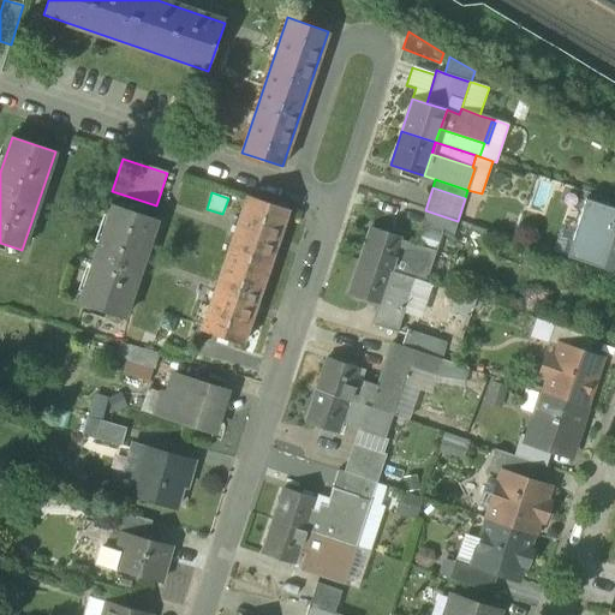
[(202,332),(243,346),(288,210),(246,196),(202,332)]
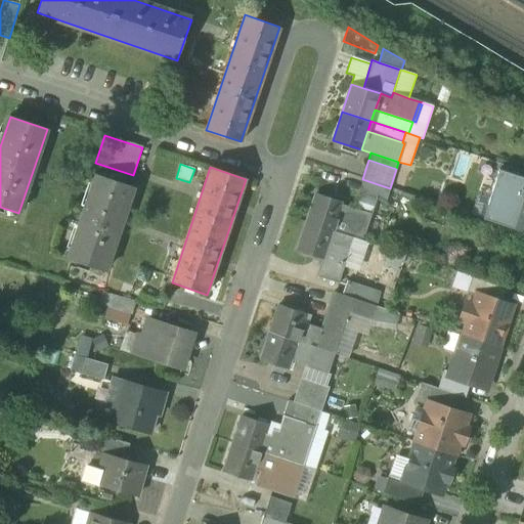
[(482,219),(501,226),(514,189),(520,190),(523,178),(498,170),(482,219)]
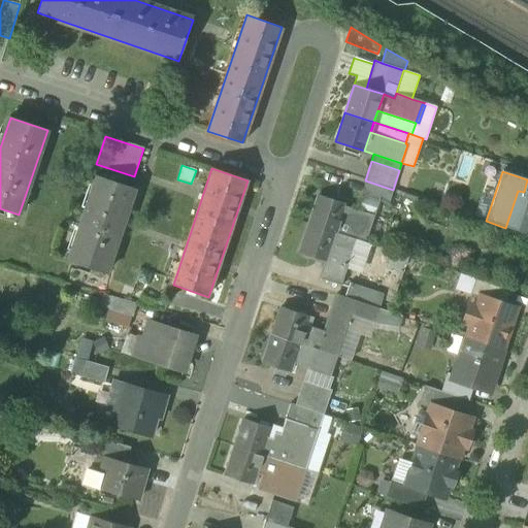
[(69,261),(106,273),(135,189),(97,176),(69,261)]
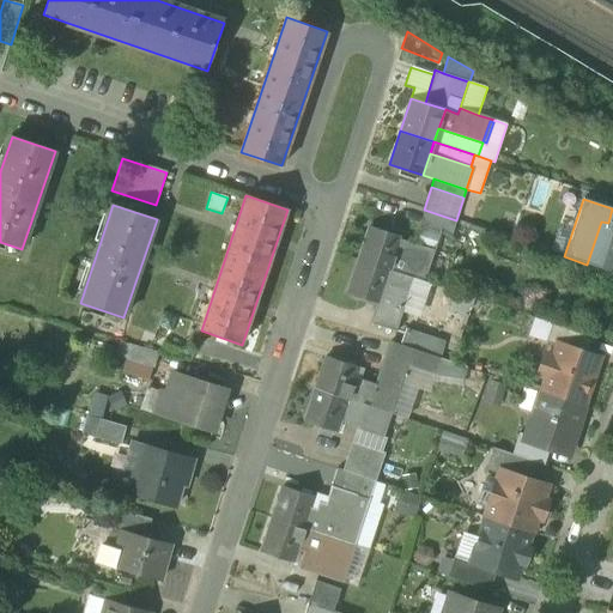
[(456,222),(456,220),(424,210),(418,226),(439,234),(451,237),(456,222)]
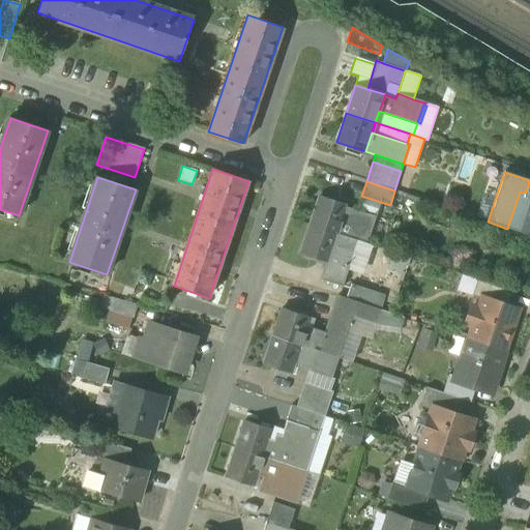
[(507,229),(529,235),(529,194),(526,193),(520,192),(507,229)]
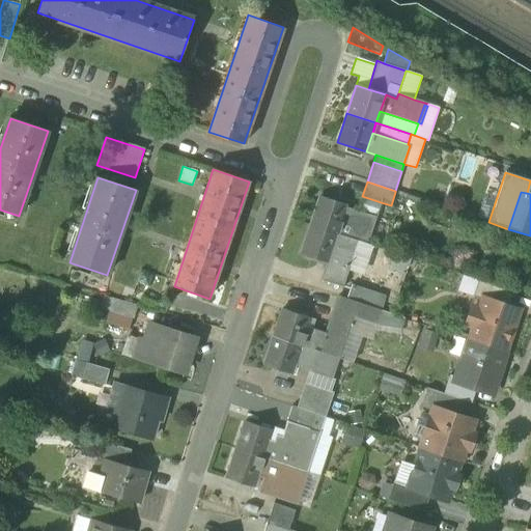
[(381,202),(362,196),(358,211),(376,217),(381,202)]
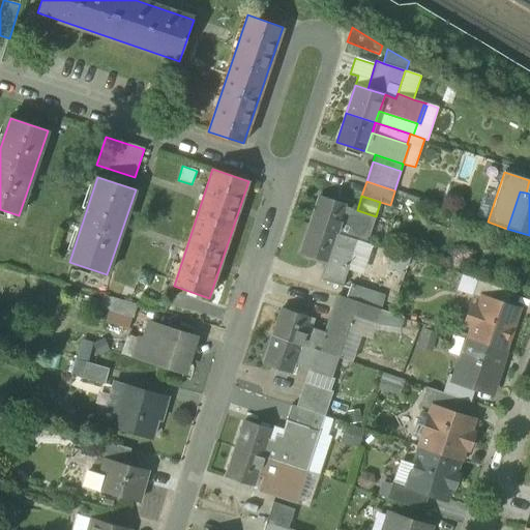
[(308,225),(337,234),(346,207),(318,198),(308,225)]
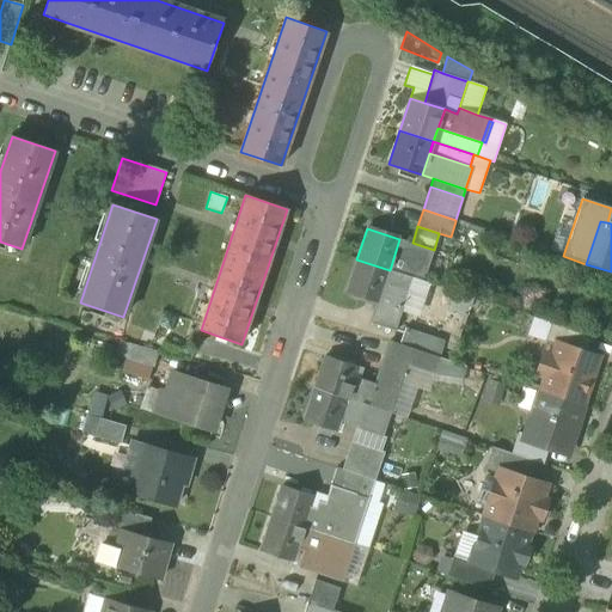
[(459,240),(451,237),(439,233),(434,250),(423,281),(429,283),(442,287),(459,240)]
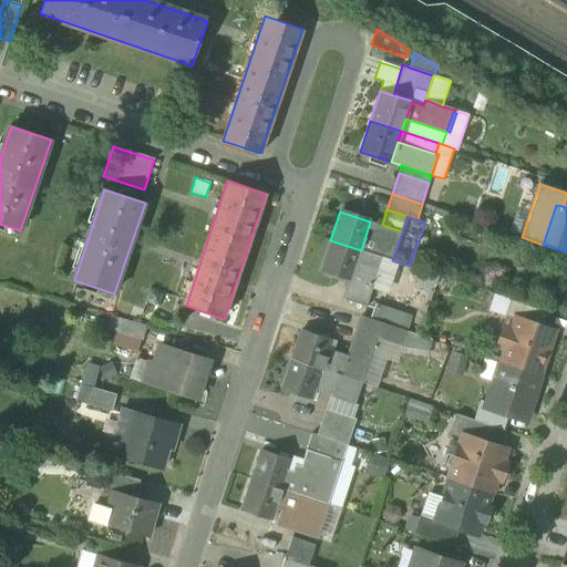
[(382,225),(370,222),(361,250),(380,257),(392,260),(402,232),(382,225)]
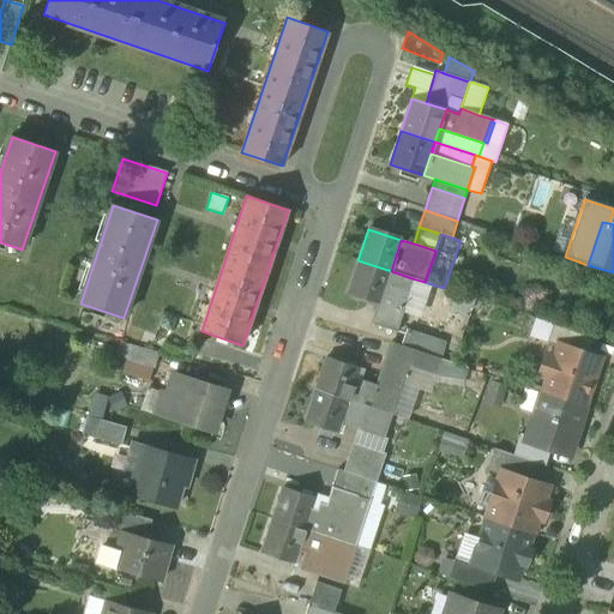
[(348,292),(378,301),(380,302),(391,271),(357,260),(348,292)]
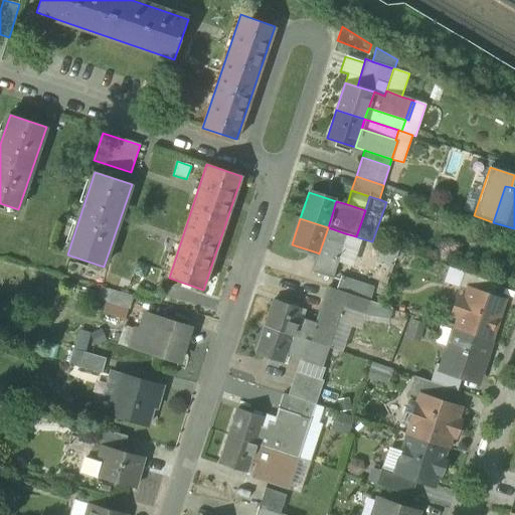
[(345,233),(328,227),(319,253),(317,252),(311,272),(331,278),(336,263),(345,233)]
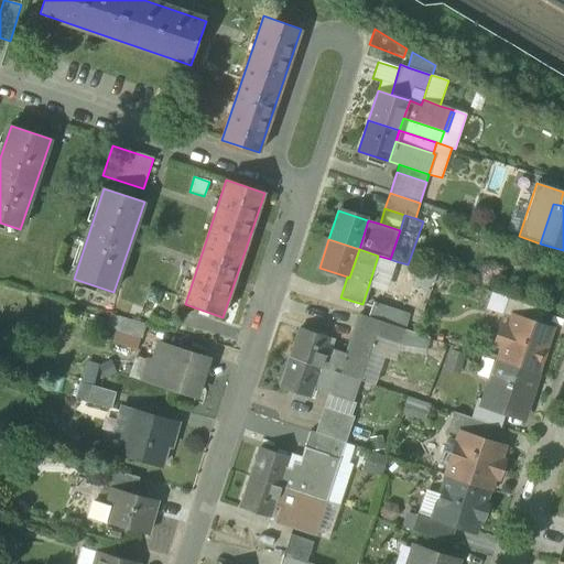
[(396,261),(390,259),(378,256),(368,288),(386,293),(396,261)]
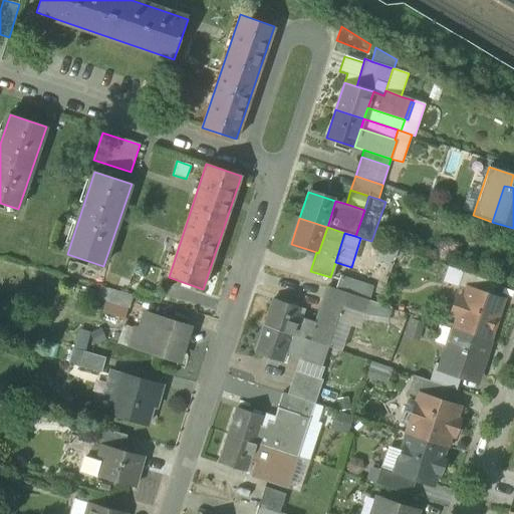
[(442,282),(457,288),(463,272),(447,267),(442,282)]
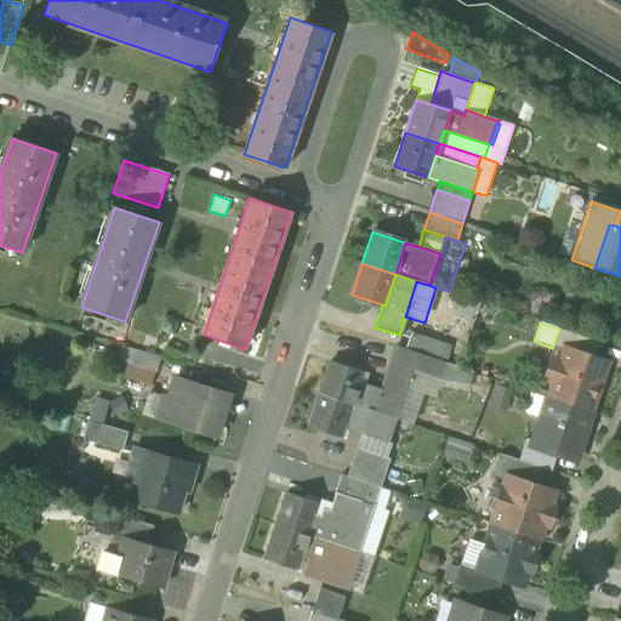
[(552,348),(564,352),(565,347),(570,348),(575,334),(559,329),(552,348)]
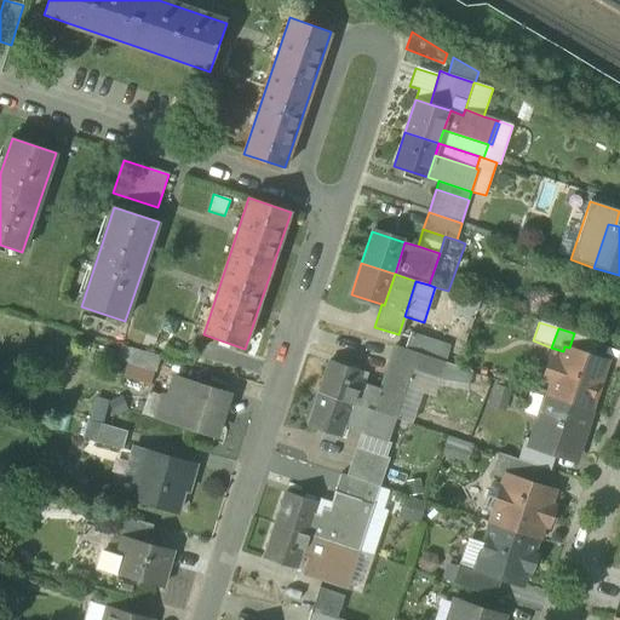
[(409,332),(403,350),(423,356),(434,360),(434,359),(438,342),(409,332)]
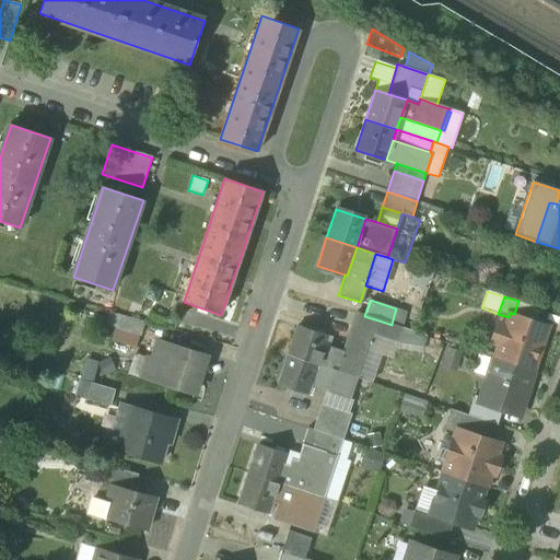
[(541,308),(518,301),(514,314),(537,322),(541,308)]
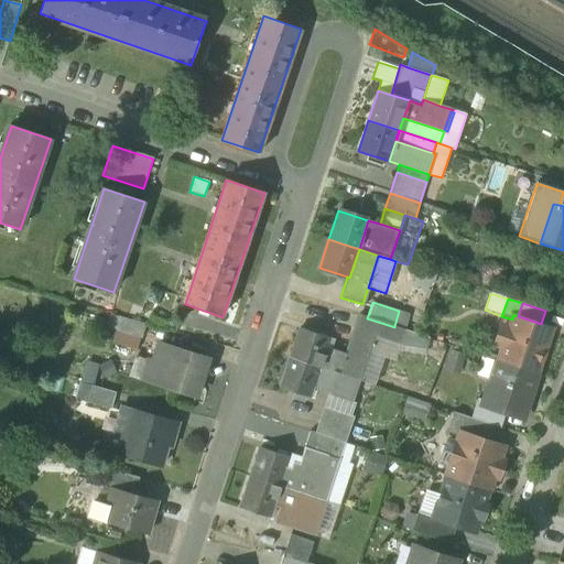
[(117,331),(142,338),(147,324),(127,318),(111,314),(107,328),(117,331)]
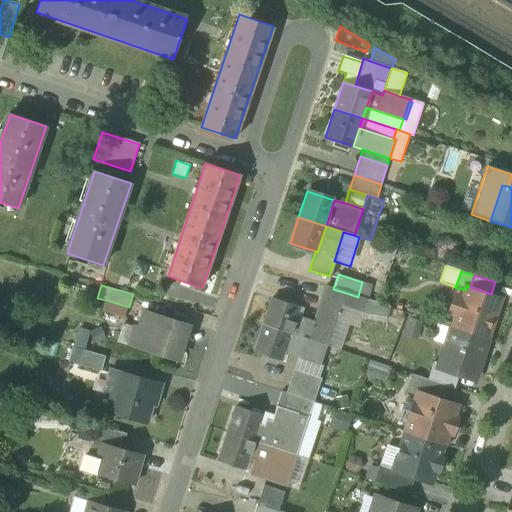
[(345,306),(349,294),(333,289),(326,286),(322,298),(340,304),(345,306)]
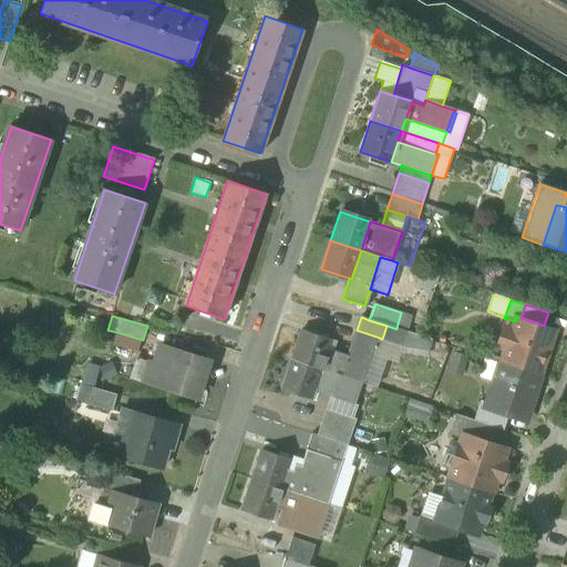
[(506,348),(501,363),(538,375),(552,338),(542,334),(544,326),(521,318),(516,317),(515,321),(511,333),(504,330),(498,346),(506,348)]
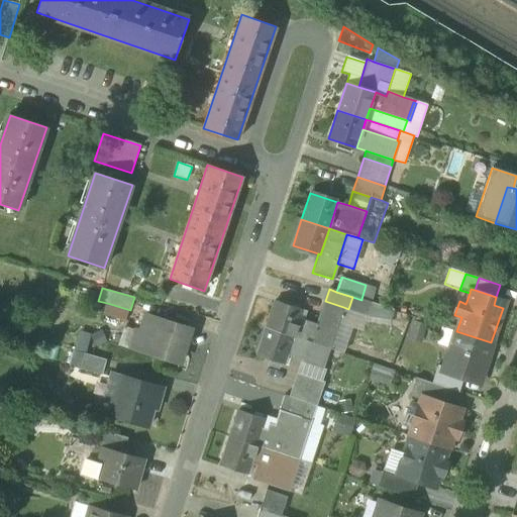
[(348,310),(366,316),(371,303),(362,300),(352,297),(348,309),(348,310)]
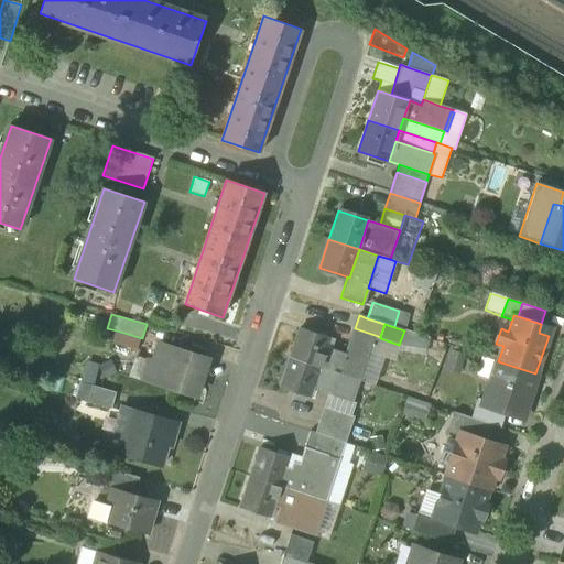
[(346,355),(326,348),(320,368),(359,381),(375,335),(355,328),(346,355)]
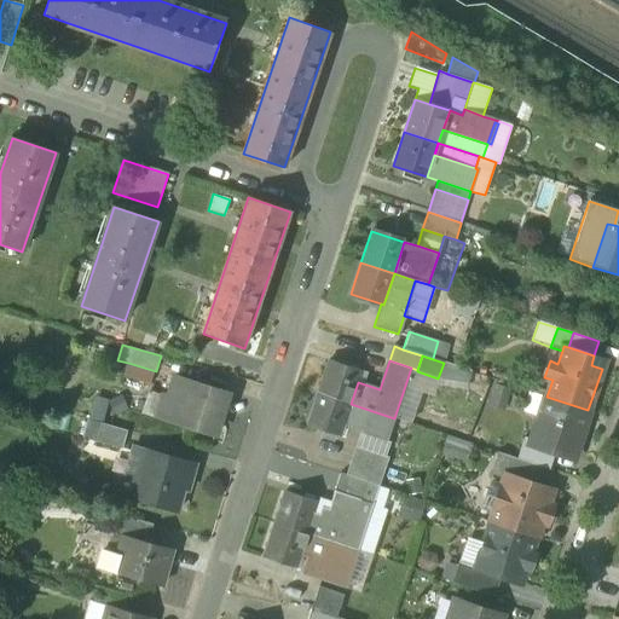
[(317,393),(351,404),(358,382),(360,372),(328,362),(317,393)]
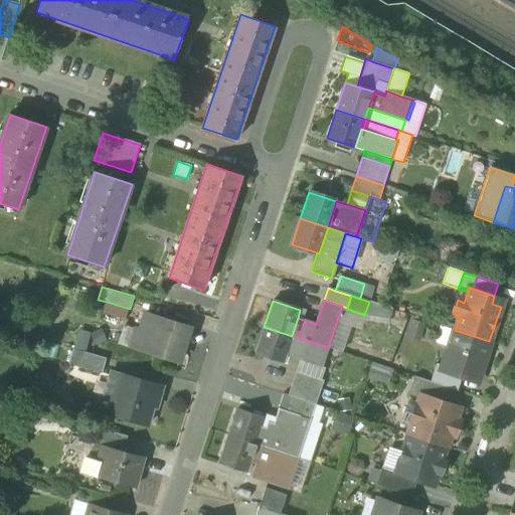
[(127,321),(130,309),(107,302),(104,314),(127,321)]
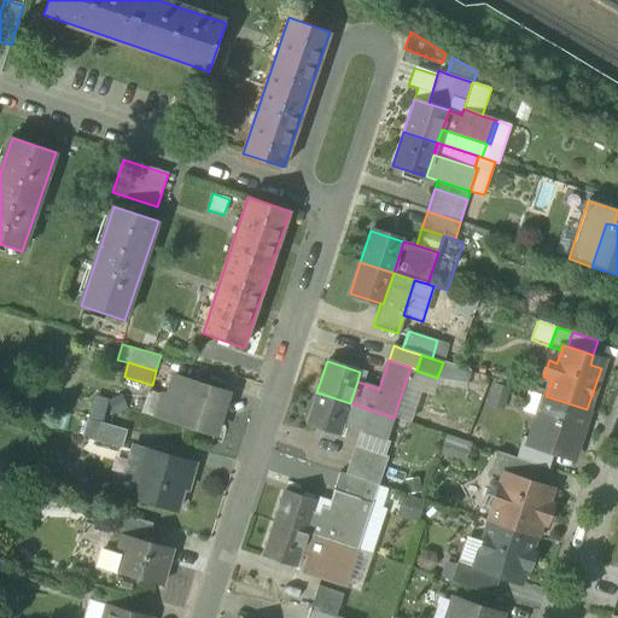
[(443,362),(437,378),(466,383),(471,371),(443,362)]
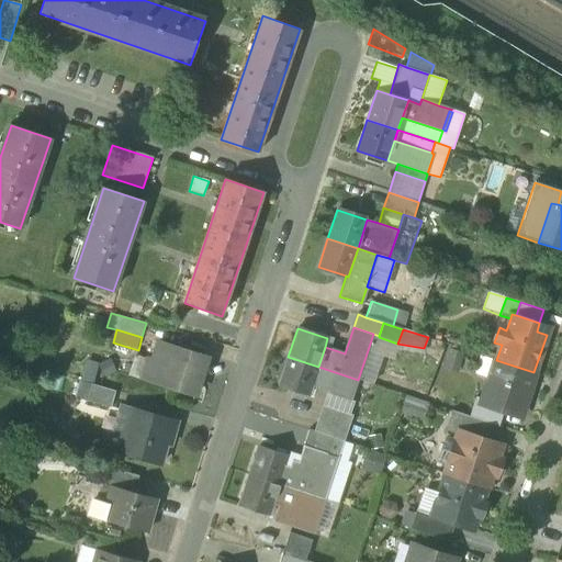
[(392,360),(397,344),(379,337),(379,336),(373,334),(358,380),(373,385),(383,357),(392,360)]
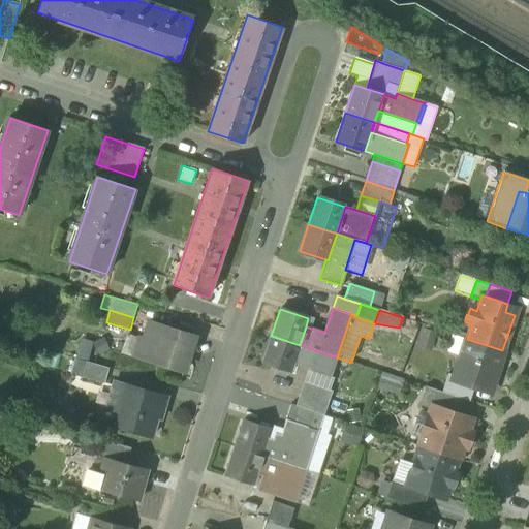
[(134,356),(184,373),(195,337),(150,322),(145,339),(141,338),(134,356)]
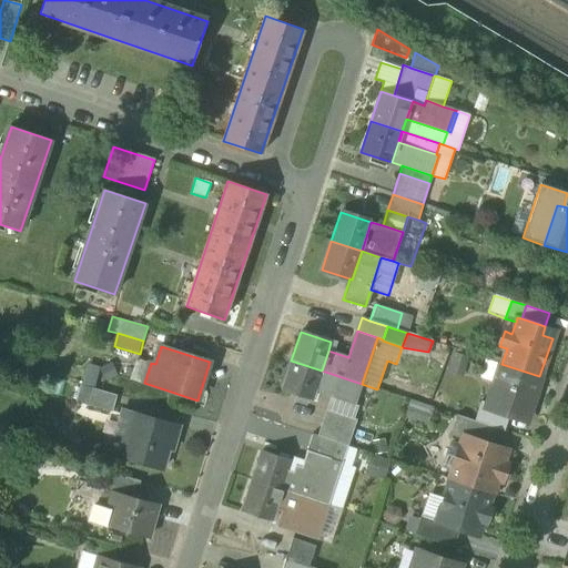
[(469,356),(453,352),(446,373),(463,378),(469,356)]
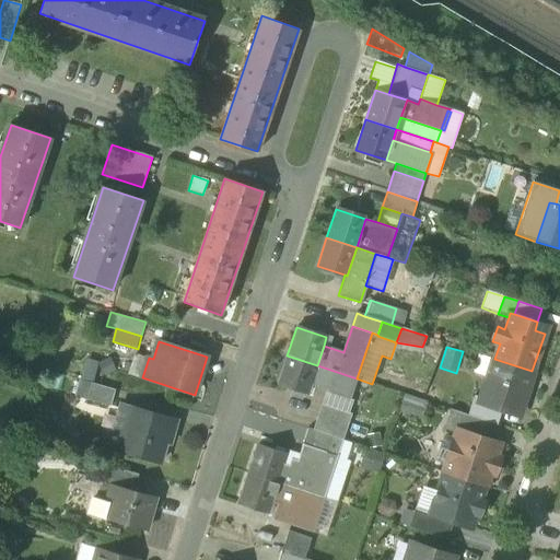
[(142,377),(149,358),(135,353),(128,373),(142,377)]
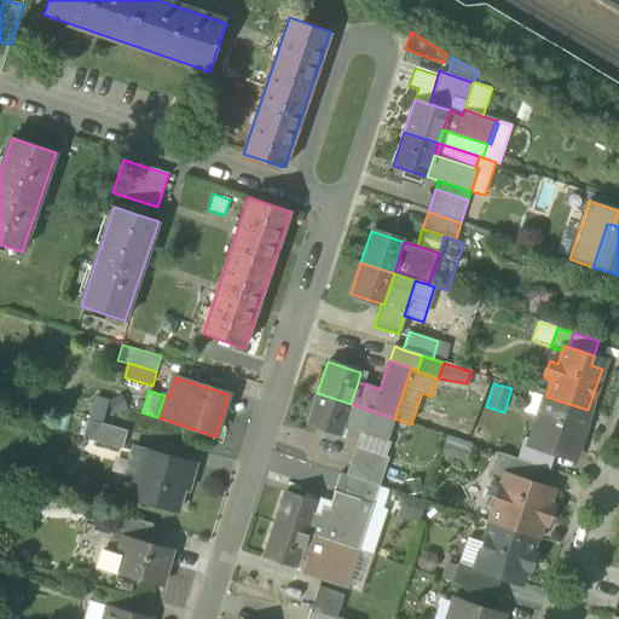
[(521,411),(539,417),(547,397),(528,391),(521,411)]
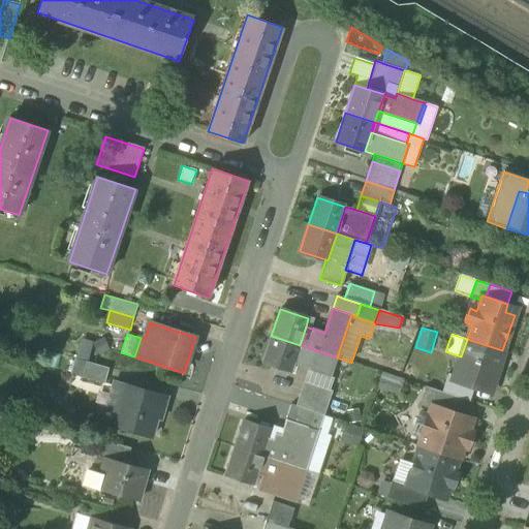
[(290,372),(293,364),(300,345),(271,336),(262,363),(290,372)]
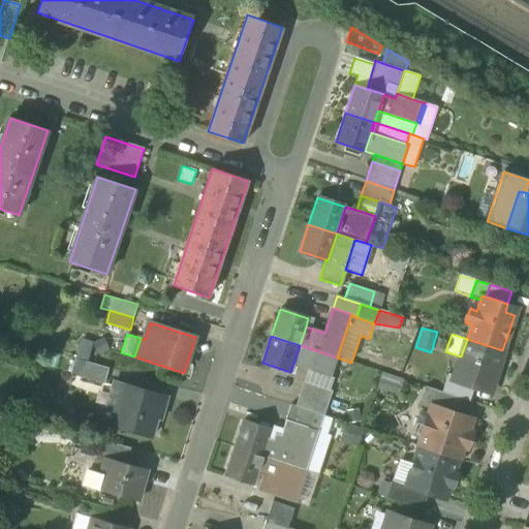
[(82,339),(76,360),(88,363),(93,342),(82,339)]
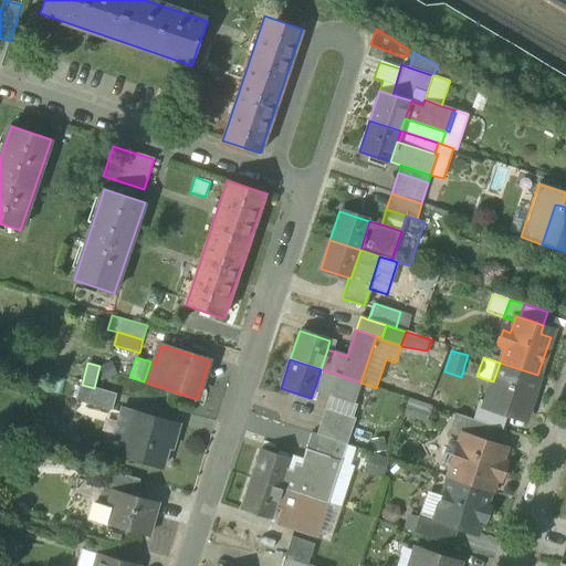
[(524,417),(537,375),(500,363),(493,381),(486,402),(486,404),(509,411),(524,417)]
